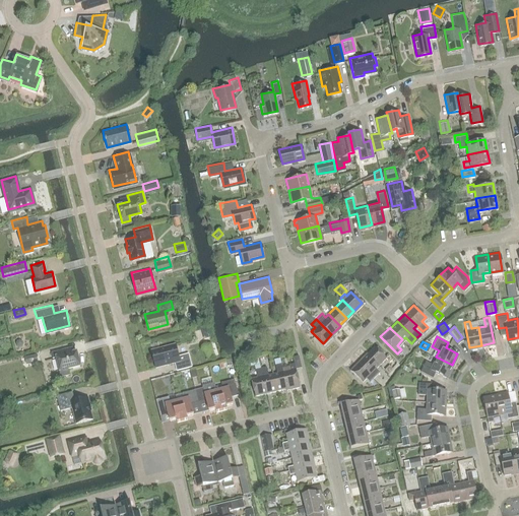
[(176,368),(190,364),(187,351),(178,353),(175,342),(150,348),(154,365),(174,360),(176,368)]
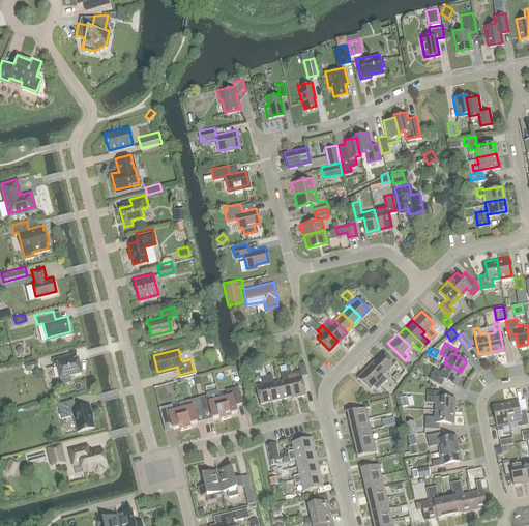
[(68,374),(81,371),(77,356),(72,357),(71,351),(51,356),(53,362),(56,362),(61,381),(69,379),(68,374)]
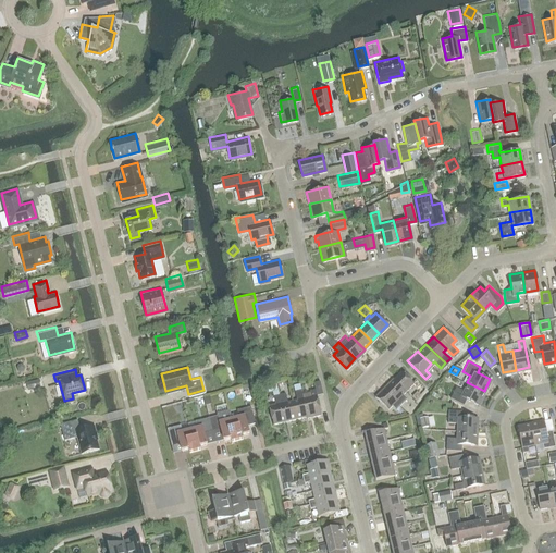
[(393,377),(405,389),(412,381),(400,369),(393,377)]
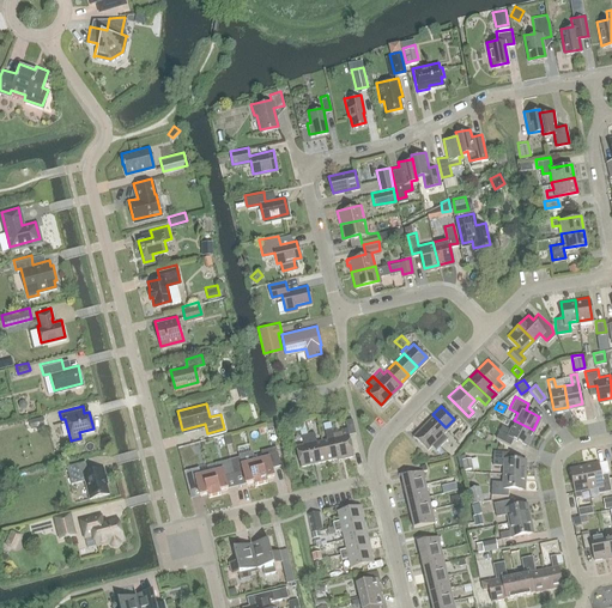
[(446,427),(432,414),(431,413),(422,423),(441,442),(447,436),(442,431),(446,427)]
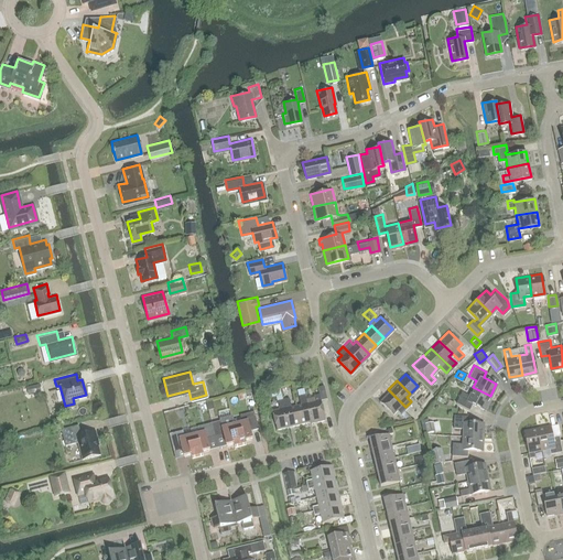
[(313,395),(305,397),(306,401),(305,401),(310,420),(310,421),(324,418),(320,398),(326,397),(323,384),(316,385),(318,392),(313,394),(313,395)]
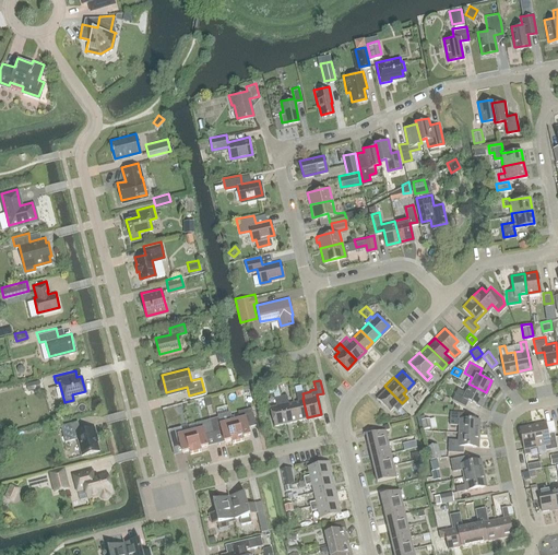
[(268,385),(269,390),(272,390),(273,396),(280,393),(279,388),(277,382),(268,385)]
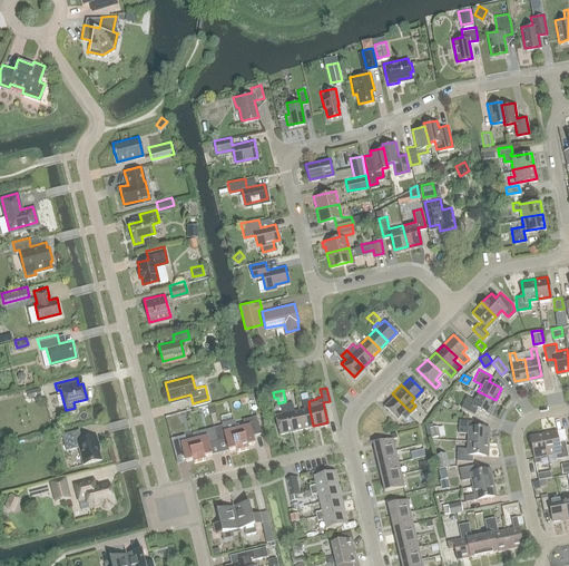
[(306,390),(300,392),(303,407),(298,408),(302,427),(313,425),(308,406),(310,406),(308,401),(306,390)]
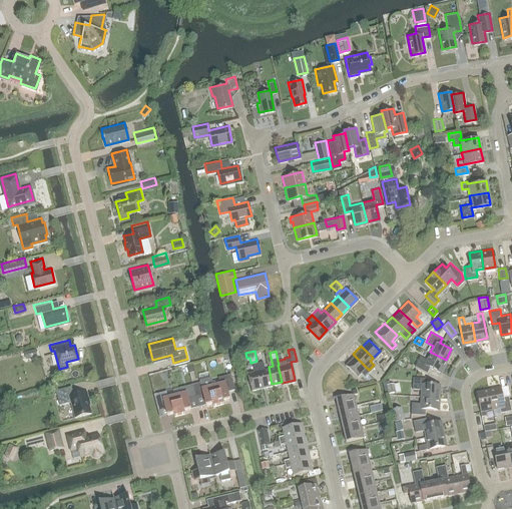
[(440,371),(446,360),(430,352),(426,358),(419,354),(414,365),(426,371),(429,365),(440,371)]
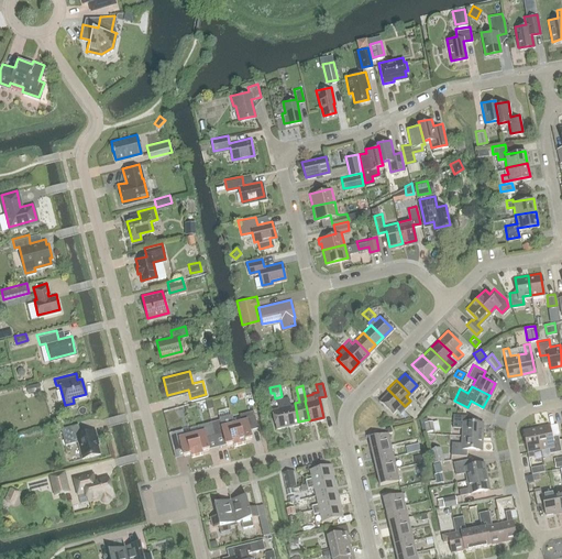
[(405,406),(387,388),(378,398),(392,412),(395,408),(399,412),(405,406)]
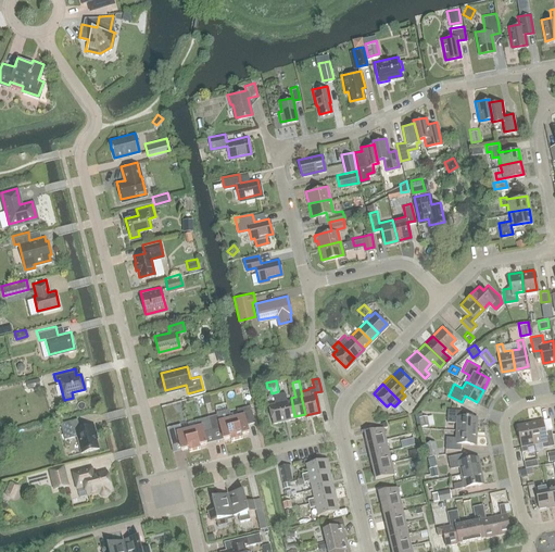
[(294,416),(291,398),(286,399),(284,390),(278,391),(284,418),(294,416)]
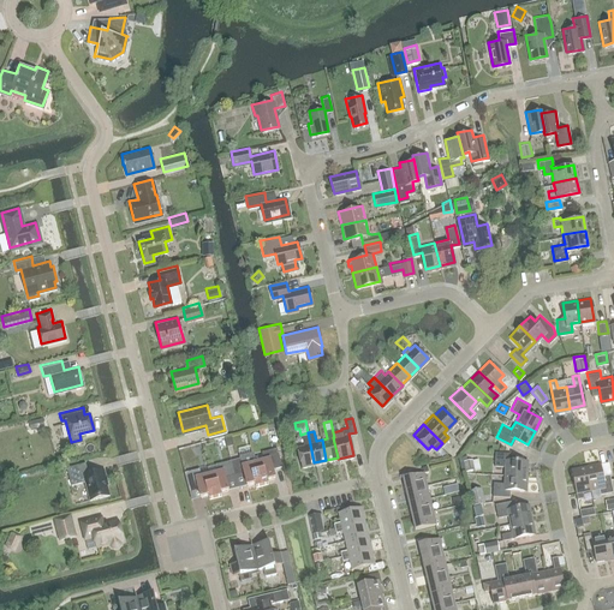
[(314,462),(308,432),(300,435),(303,444),(296,446),(300,466),(314,462)]
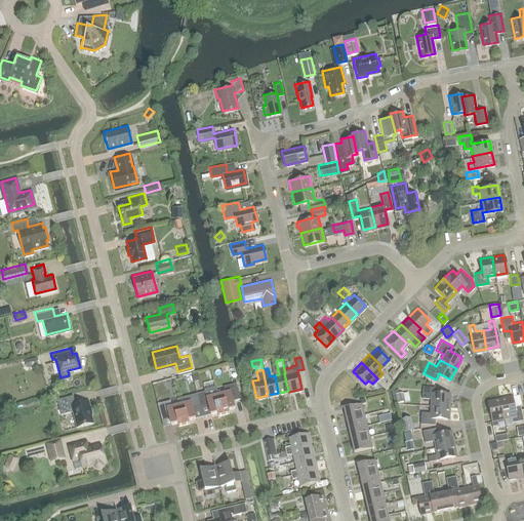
[(217,392),(223,412),(228,410),(227,408),(234,406),(232,399),(240,397),(236,381),(223,384),(224,391),(217,392)]
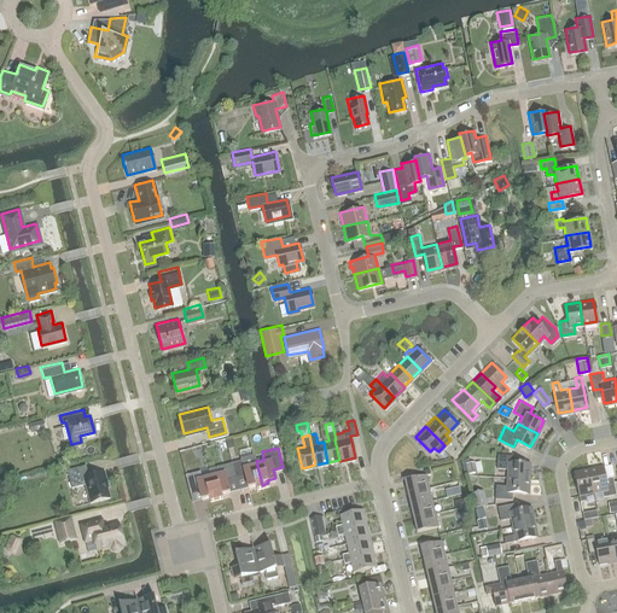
[(239,455),(240,457),(231,460),(234,474),(244,472),(248,485),(255,483),(256,486),(262,485),(256,461),(254,451),(239,455)]
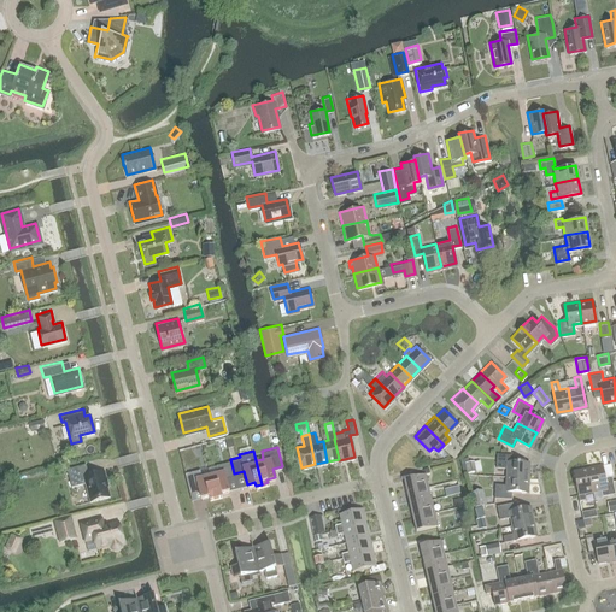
[(506,466),(505,475),(527,476),(528,460),(512,460),(512,453),(496,452),(496,465),(506,466)]
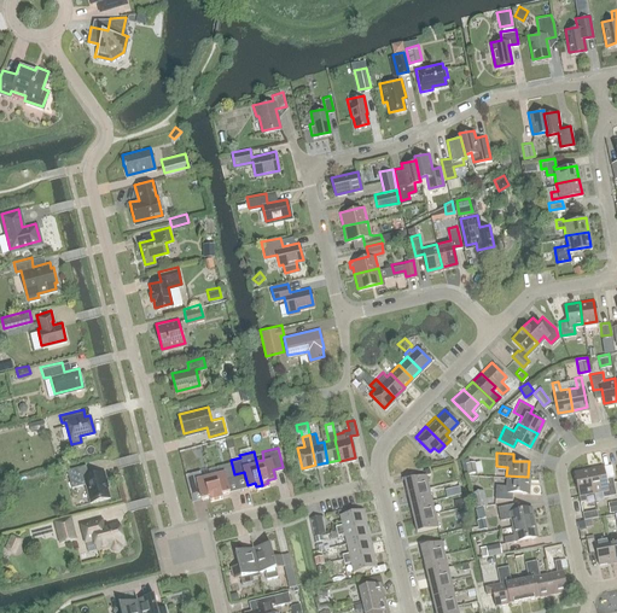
[(460,457),(464,472),(476,468),(473,459),(469,460),(467,455),(460,457)]
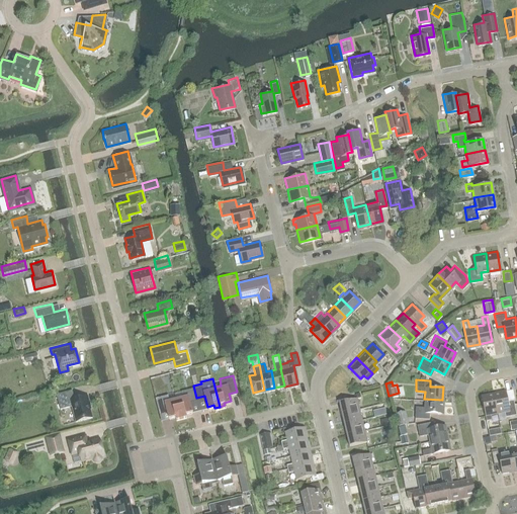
[(188,400),(196,398),(193,386),(180,390),(182,396),(175,397),(180,417),(185,415),(185,413),(191,411),(188,400)]
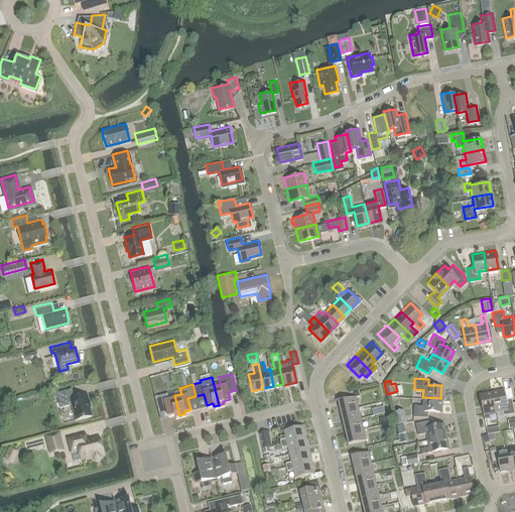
[(75,417),(91,413),(88,401),(89,401),(87,392),(73,395),(71,386),(54,390),(58,405),(71,402),(75,417)]
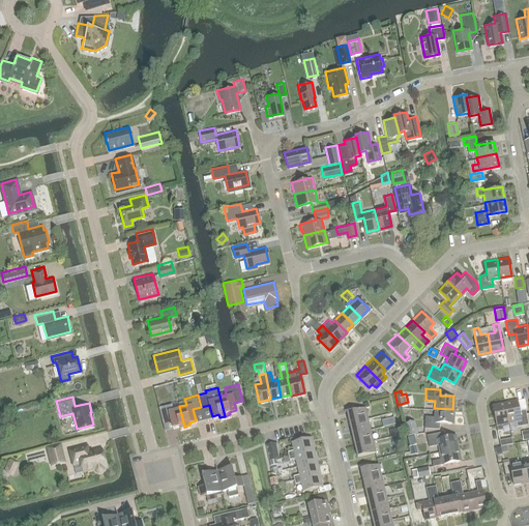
[(517,398),(504,401),(508,421),(515,419),(516,425),(527,422),(525,410),(519,411),(517,398)]
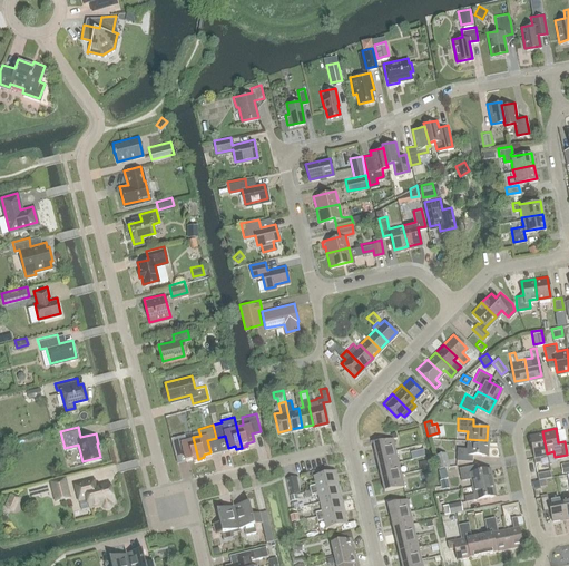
[(547,454),(542,431),(528,433),(533,461),(540,460),(539,455),(547,454)]
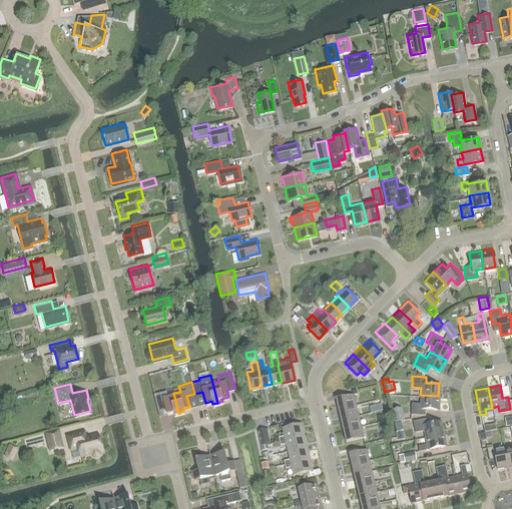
[(178,413),(173,393),(167,395),(165,389),(152,392),(155,404),(163,402),(166,413),(173,411),(173,414),(178,413)]
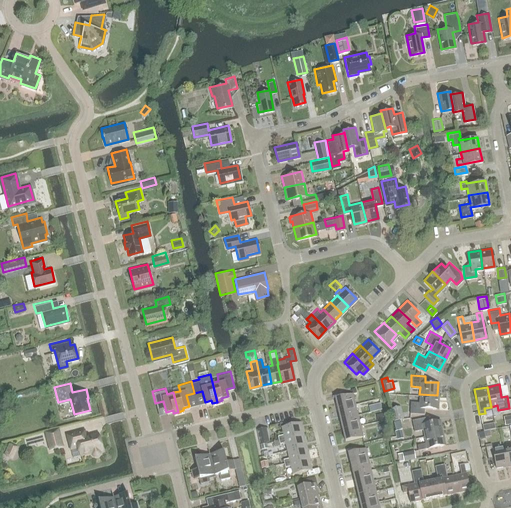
[(337,406),(354,402),(352,391),(334,395),(337,406)]
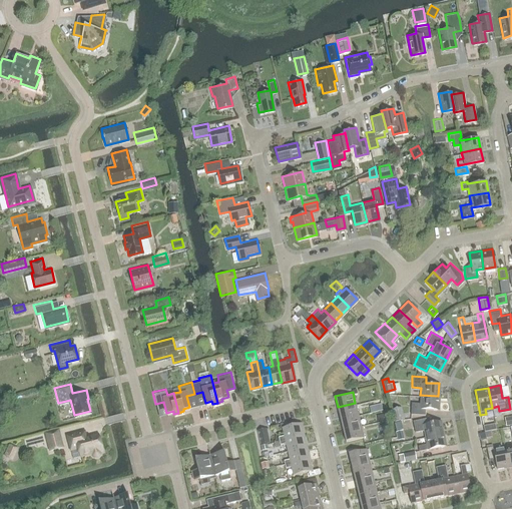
[(438,408),(438,396),(420,395),(420,402),(411,401),(410,412),(424,413),(424,407),(438,408)]
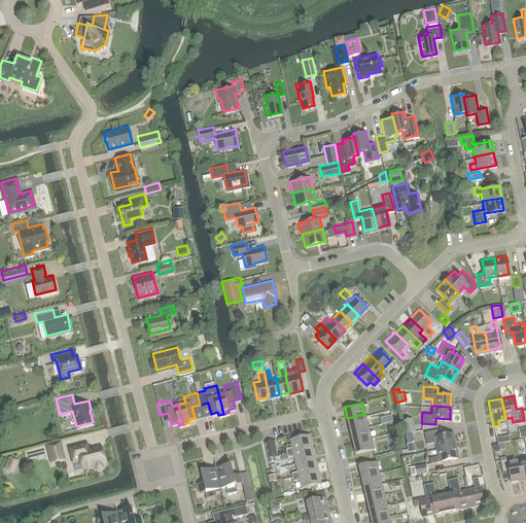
[(349,429),(367,425),(364,414),(347,418),(349,429)]
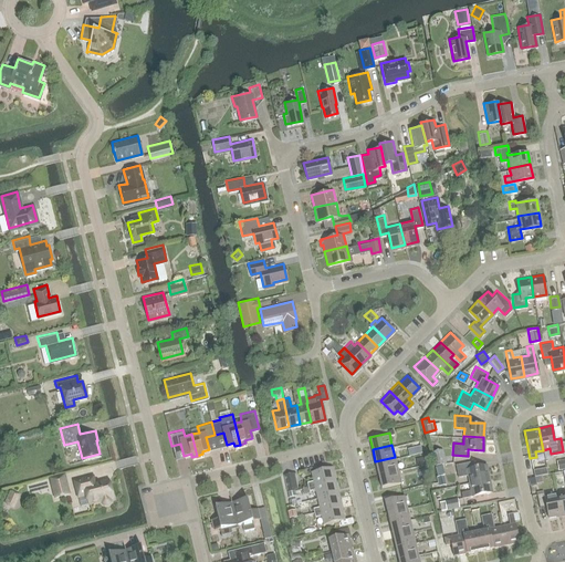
[(446,460),(442,447),(431,449),(435,462),(446,460)]
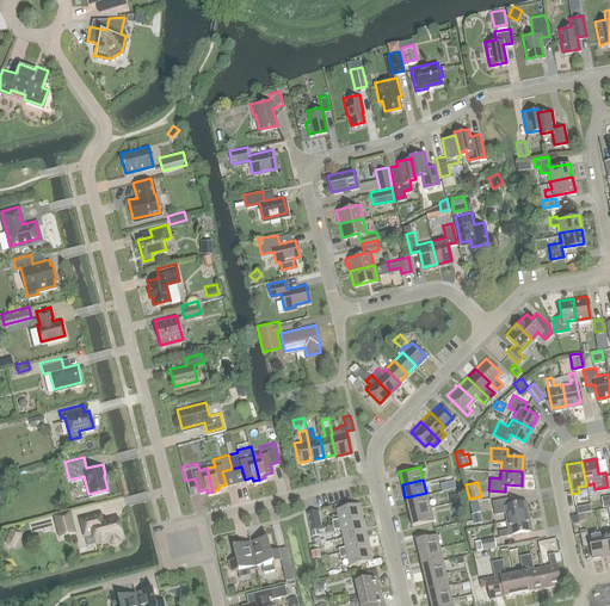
[(450,499),(460,496),(458,489),(448,492),(450,499)]
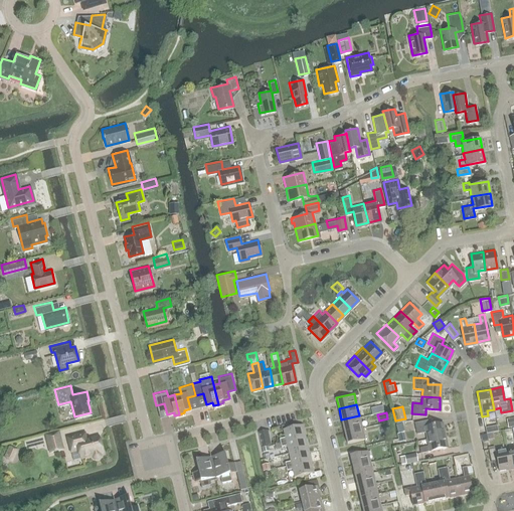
[(344,431),(361,427),(359,415),(341,419),(344,431)]
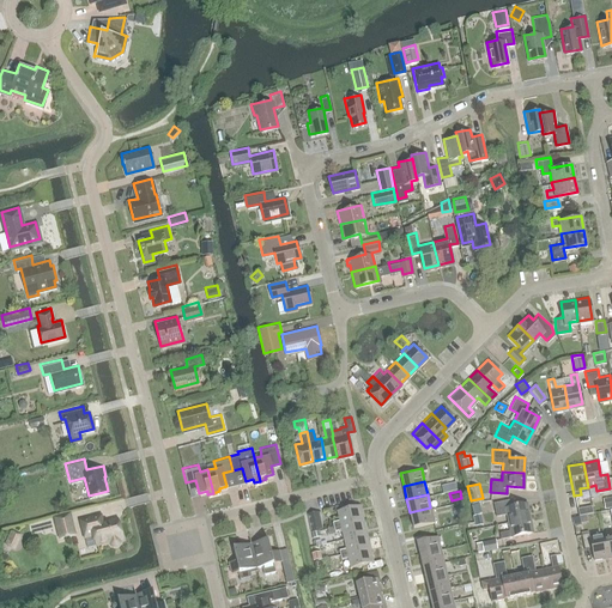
[(508,520),(528,516),(526,502),(510,504),(509,497),(492,500),(495,514),(506,511),(508,520)]
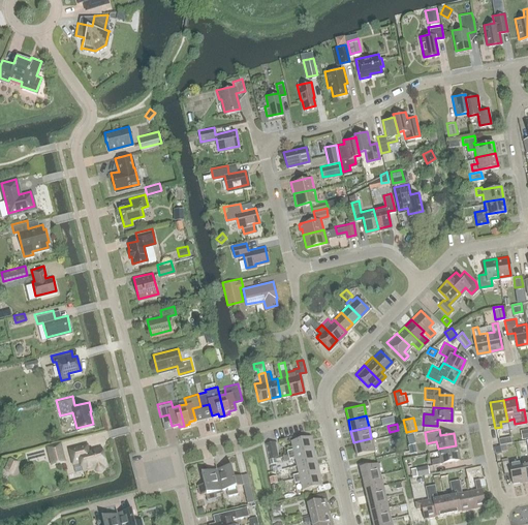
[(287,453),(312,446),(310,434),(290,438),(291,448),(286,449),(287,453)]
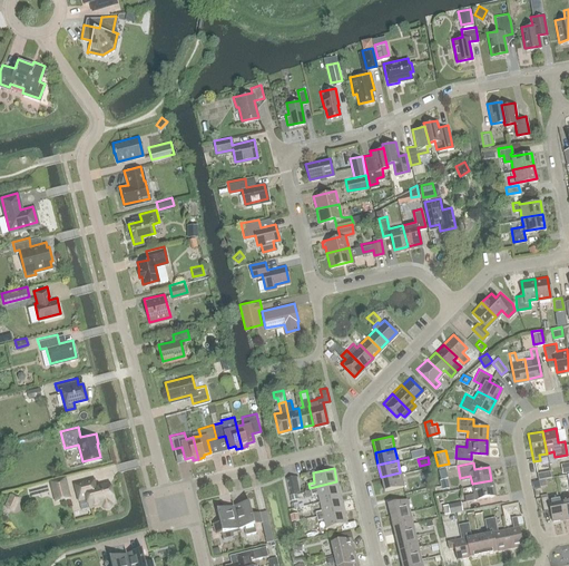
[(537,478),(550,475),(549,468),(536,471),(537,478)]
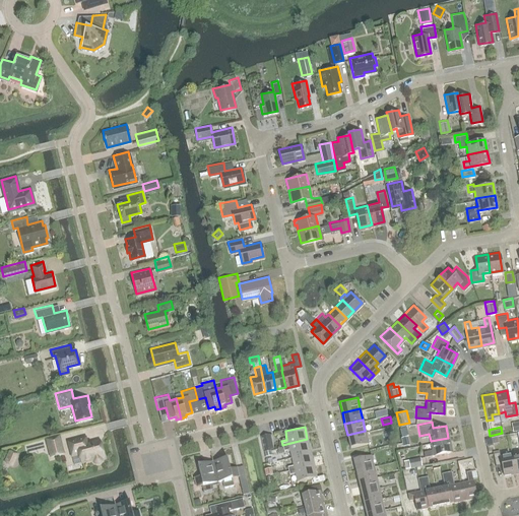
[(365,431),(347,435),(349,445),(368,441),(365,431)]
